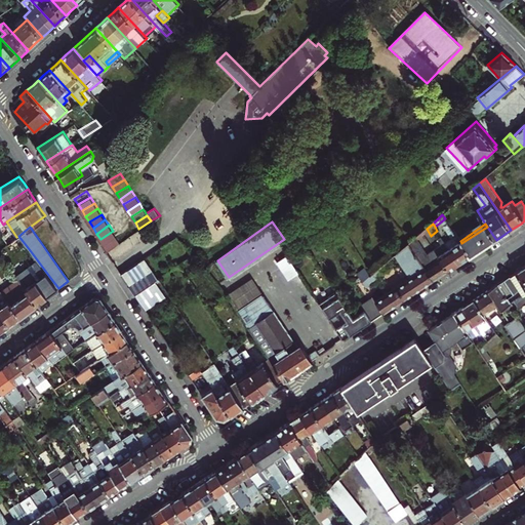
[(483,248),(496,240),(487,227),(461,243),(471,256),(483,248)]
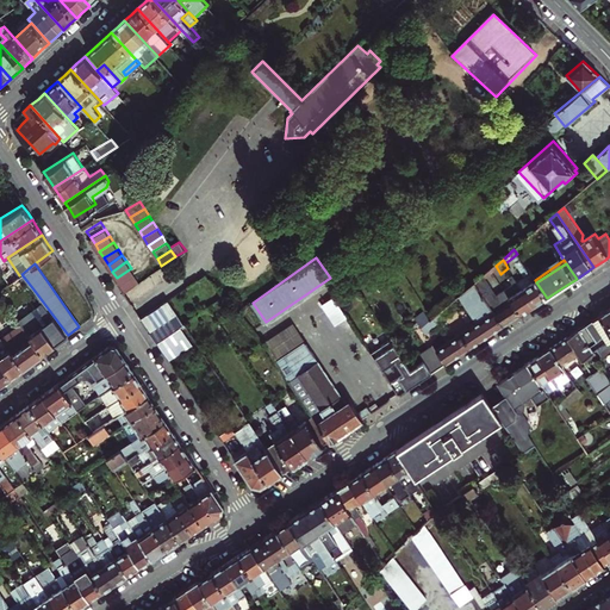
[(117,278),(122,285),(136,275),(131,268),(117,278)]
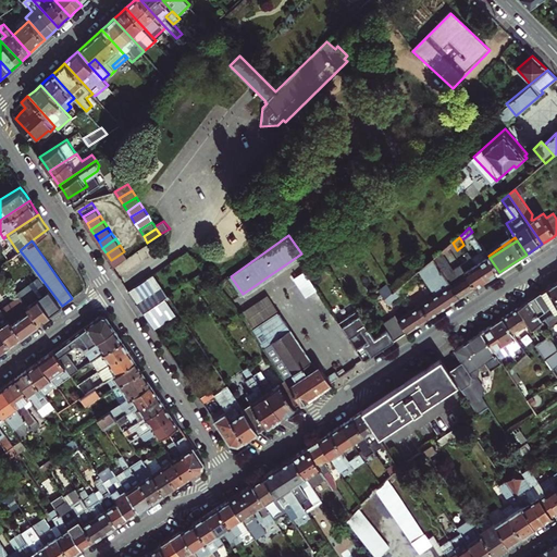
[(481,252),(473,258),(487,280),(494,276),(499,272),(490,258),(489,256),(485,251),(481,245),(478,249),(481,252)]
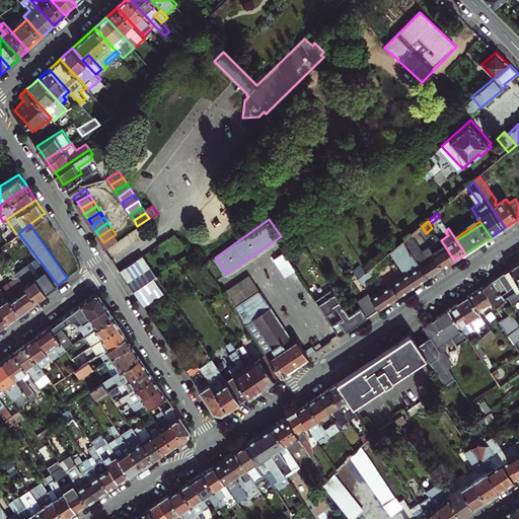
[(16,234),(8,240),(19,255),(29,247),(18,233),(16,234)]
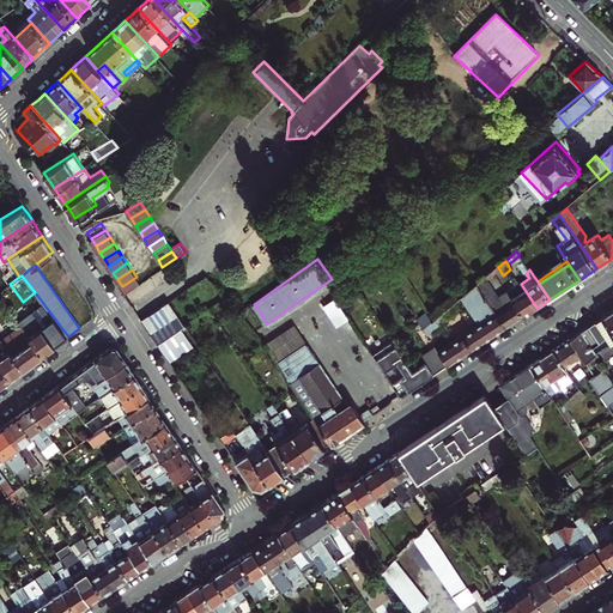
[(536,308),(521,284),(502,296),(487,275),(477,284),(507,328),(515,322),(528,314),(536,308)]
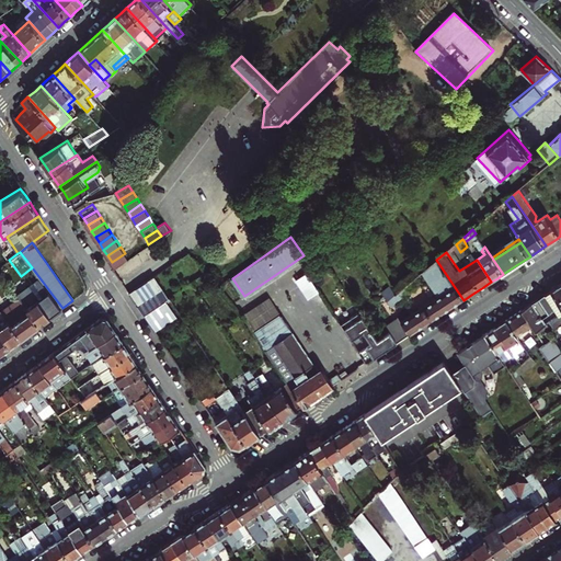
[(116,268),(128,260),(125,253),(112,262),(116,268)]
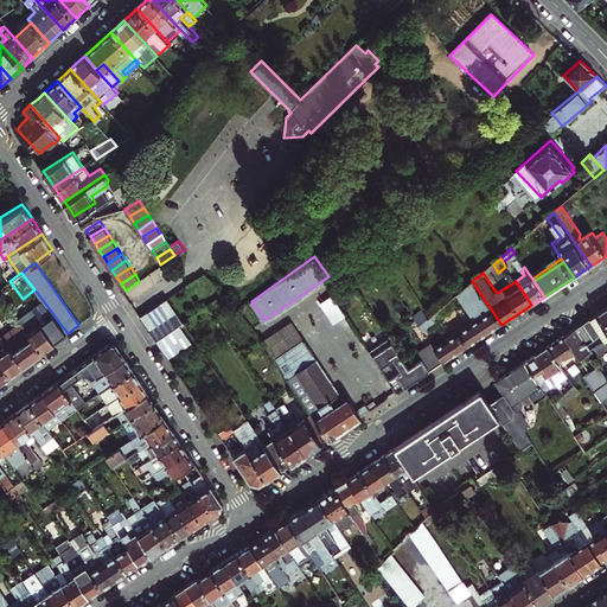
[(197,278),(186,283),(190,289),(200,282),(197,278)]
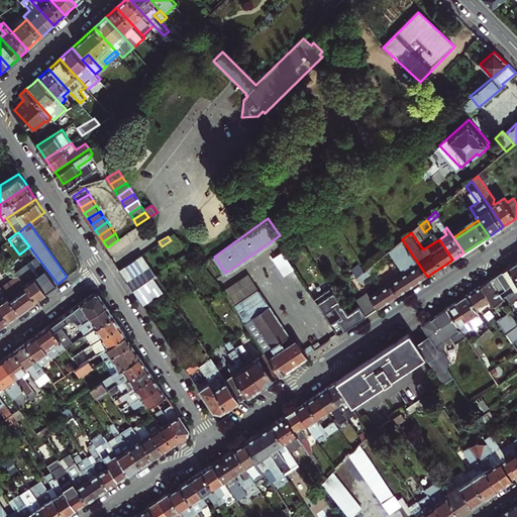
[(402,239),(389,251),(404,275),(370,297),(378,309),(412,287),(427,277),(402,239)]
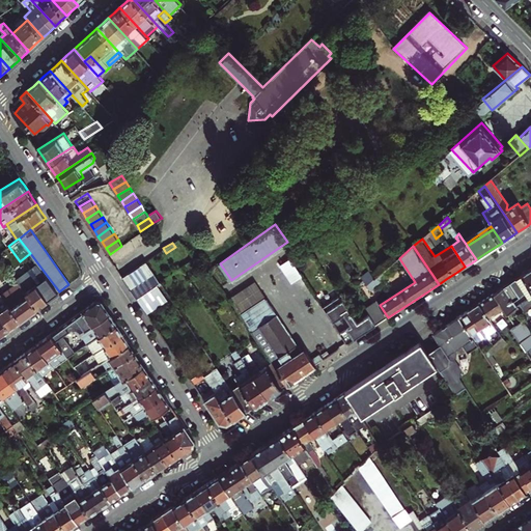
[(30,253),(20,261),(28,273),(32,278),(43,270),(30,253)]
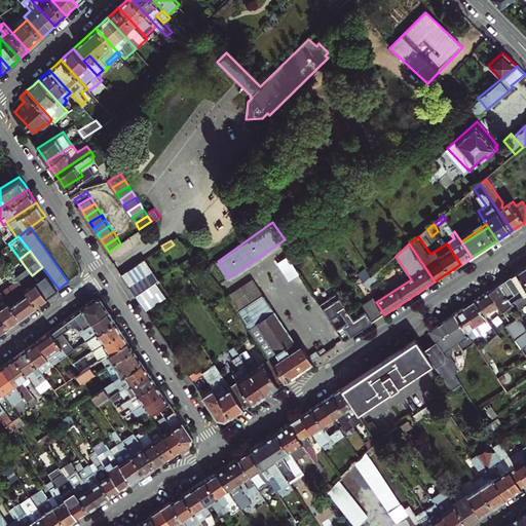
[(193,255),(184,262),(189,270),(200,263),(193,255)]
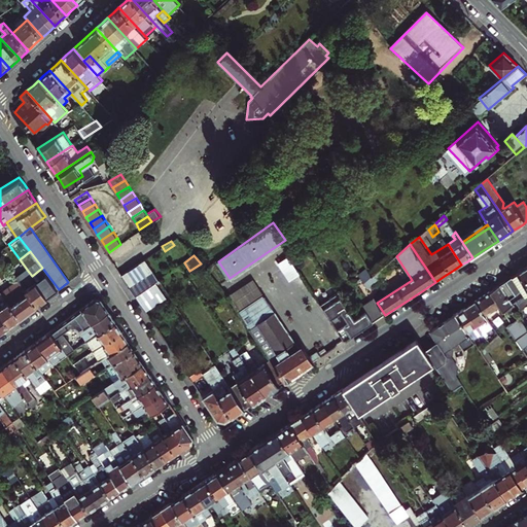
[(290,279),(300,273),(289,258),(287,255),(278,261),(290,279)]
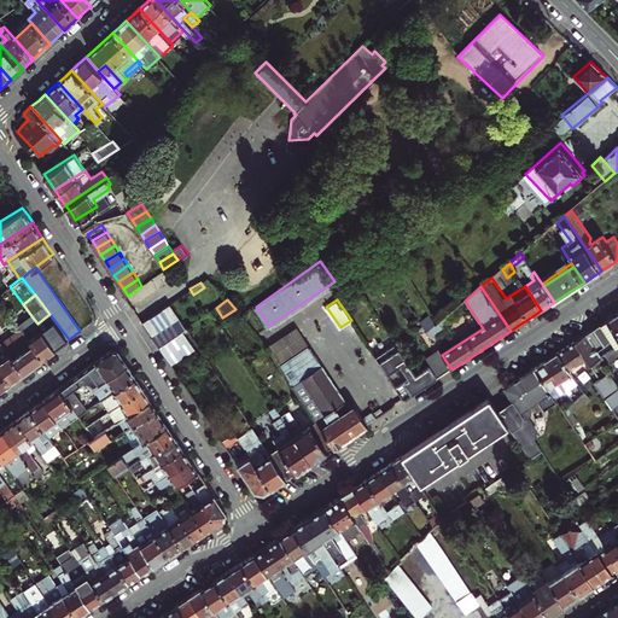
[(187,327),(172,302),(143,321),(151,333),(159,345),(187,327)]
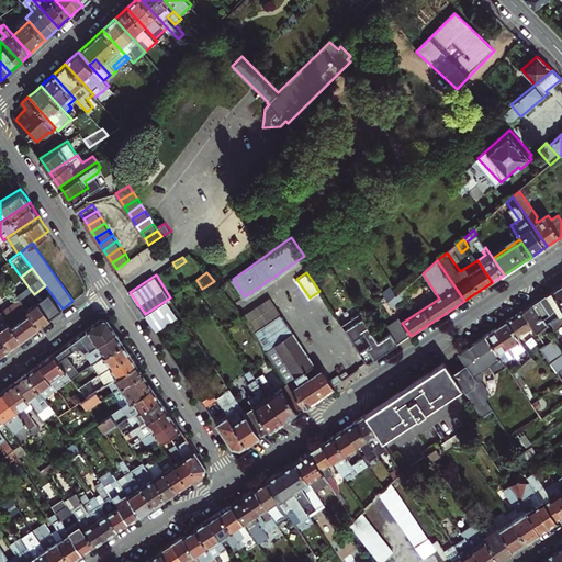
[(547,294),(561,316),(561,315),(561,283),(560,285),(547,294)]
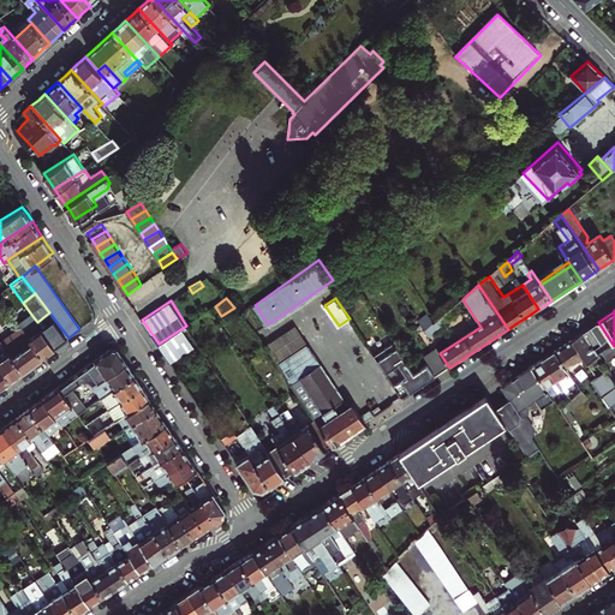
[(448,312),(425,330),(429,336),(452,317),(448,312)]
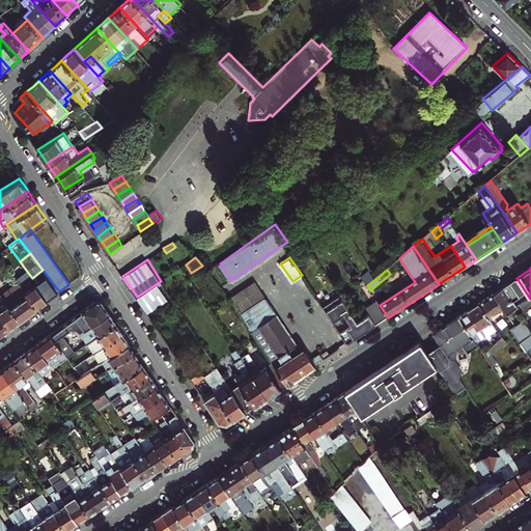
[(48,299),(32,278),(28,273),(23,277),(24,279),(20,282),(24,288),(37,307),(42,303),(48,299)]
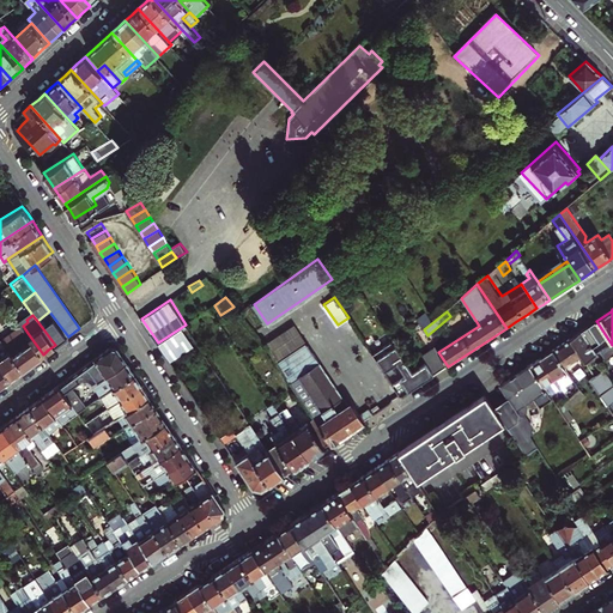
[(595,356),(612,345),(596,321),(584,329),(571,339),(583,356),(584,358),(586,359),(587,362),(595,356)]
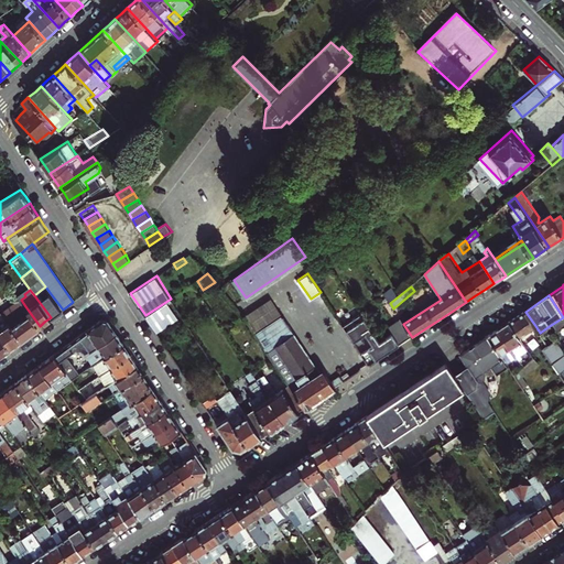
[(284,316),(271,299),(245,316),(257,335),(284,316)]
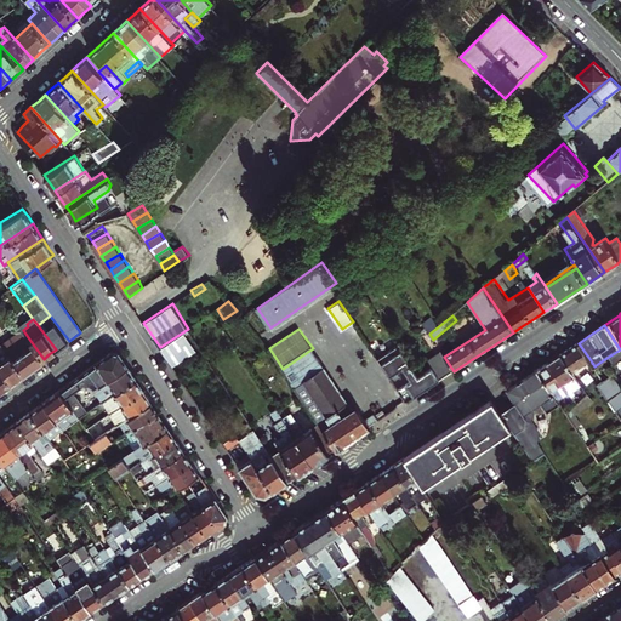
[(63,345),(69,341),(61,330),(56,335),(63,345)]
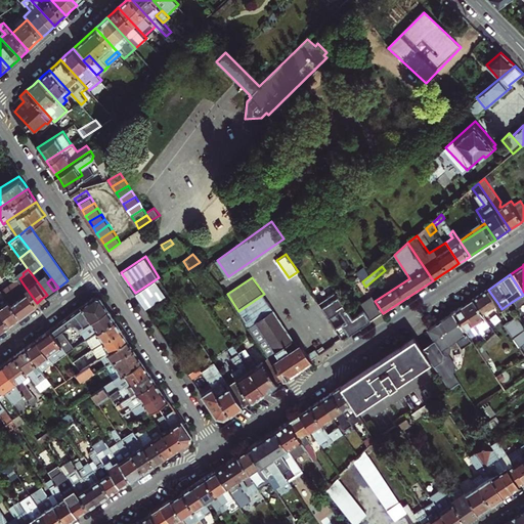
[(3,287),(0,289),(20,315),(29,309),(37,303),(24,285),(9,295),(3,287)]
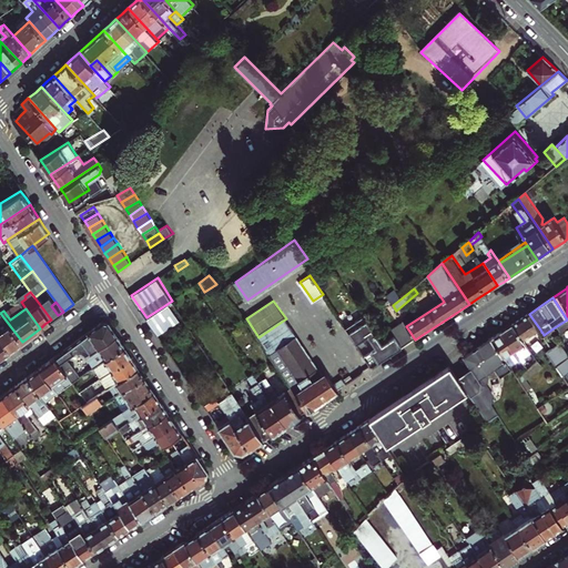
[(22,342),(0,313),(0,312),(0,335),(11,350),(17,345),(22,342)]
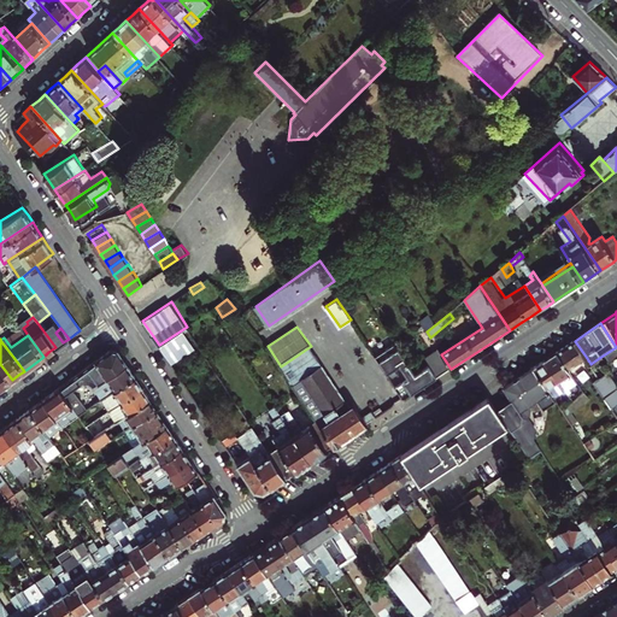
[(558,352),(570,370),(587,358),(575,341),(566,346),(558,352)]
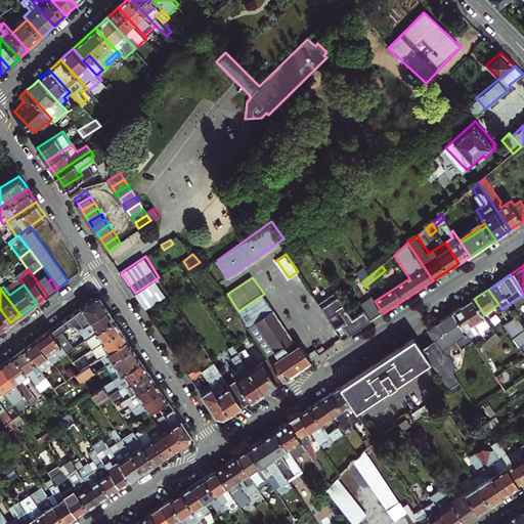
[(264,294),(238,311),(270,358),(284,379),(298,368),(312,359),(309,354),(300,340),(296,342),(264,294)]
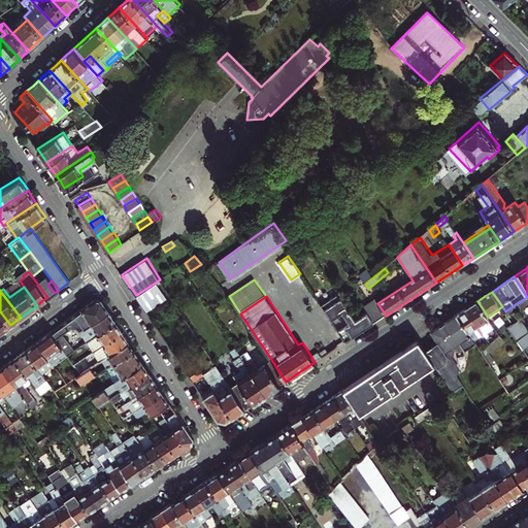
[(527,296),(527,297),(513,306),(516,310),(524,305),(525,309),(527,307),(527,296)]
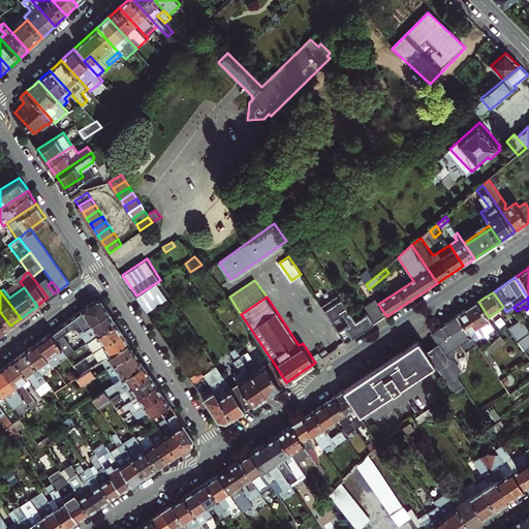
[(76,313),(87,327),(91,323),(109,312),(104,306),(101,301),(96,299),(76,313)]
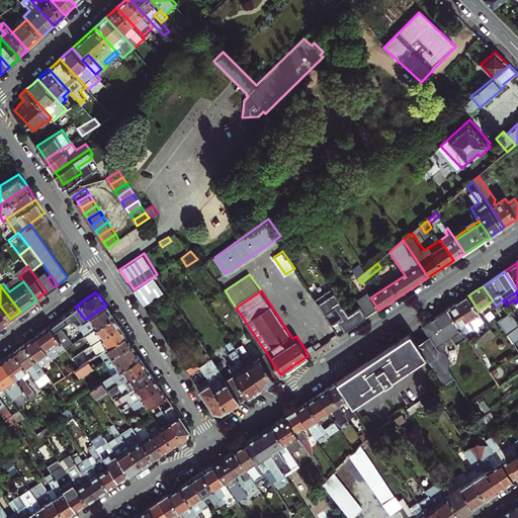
[(355,301),(357,306),(366,318),(378,310),(370,297),(368,293),(355,301)]
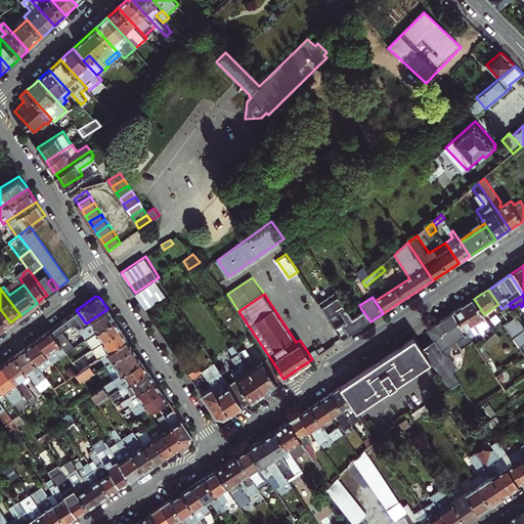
[(361,309),(350,317),(337,298),(322,308),(329,317),(339,310),(345,320),(335,326),(343,340),(356,331),(370,321),(361,309)]
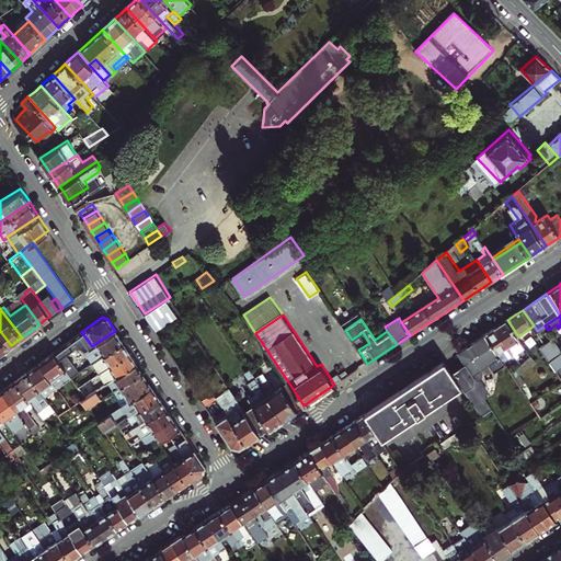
[(496,327),(514,354),(518,351),(515,348),(523,343),(518,336),(507,320),(503,322),(496,327)]
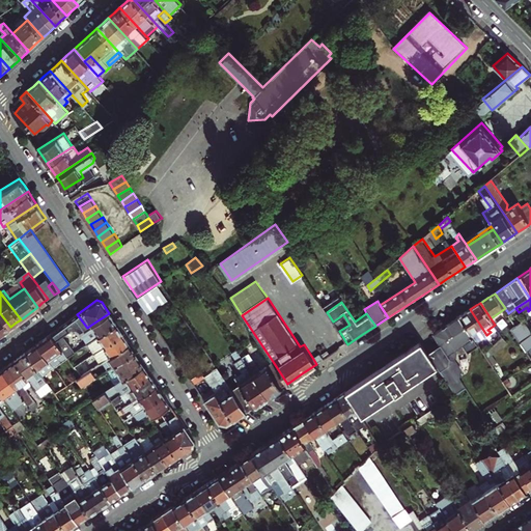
[(483,337),(486,335),(470,309),(465,312),(459,316),(472,334),(475,338),(482,334),(483,337)]
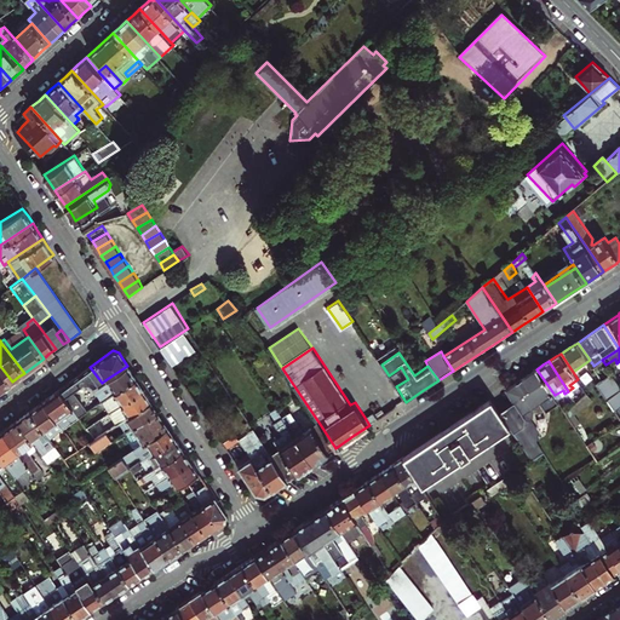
[(12,382),(0,366),(0,390),(6,386),(12,382)]
